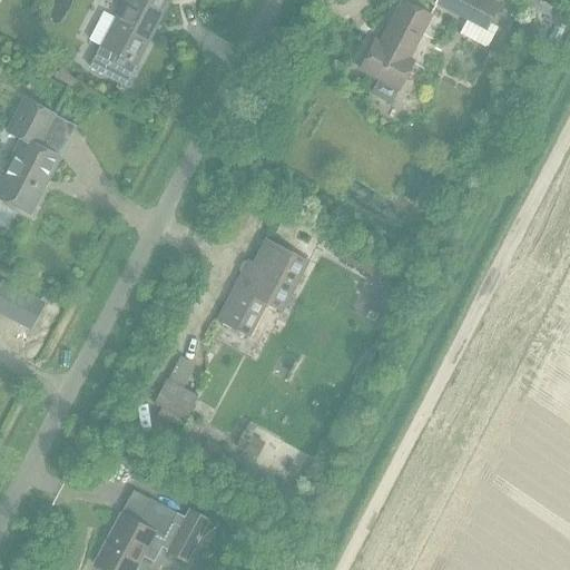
[(102,11),(89,38),(101,45),(90,66),(125,84),(136,62),(137,64),(167,0),(123,0),(115,17),(102,11)]
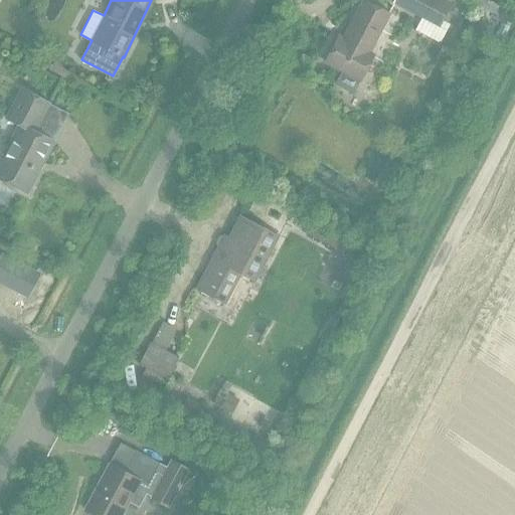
[(324,61),(359,79),(373,54),(367,51),(387,13),(362,0),(342,38),(337,36),(324,61)]
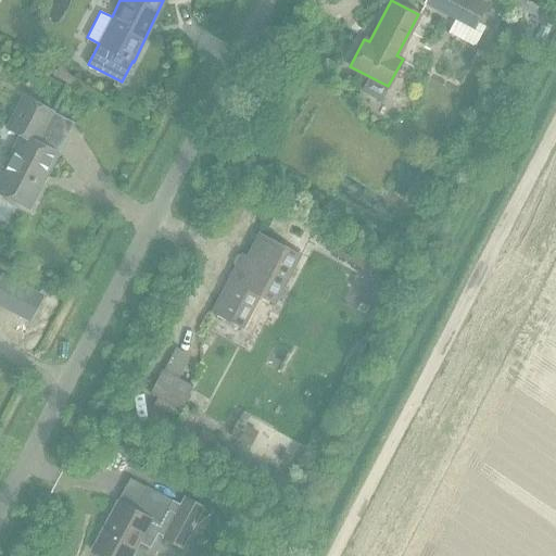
[(426,0),(425,2),(474,27),(487,3),(479,0),(426,0)]
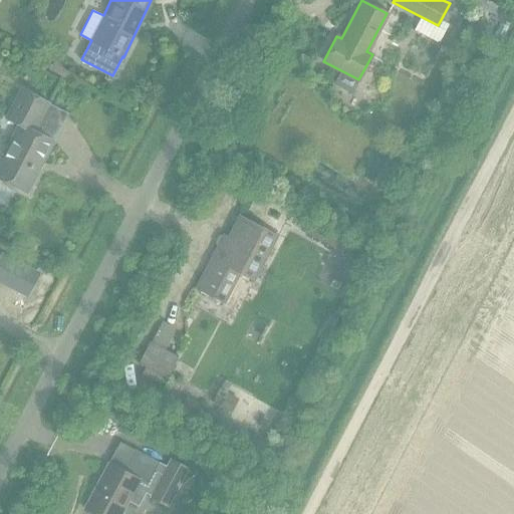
[(0,179),(26,193),(53,142),(33,132),(48,103),(21,89),(6,118),(18,125),(0,160),(0,179)]
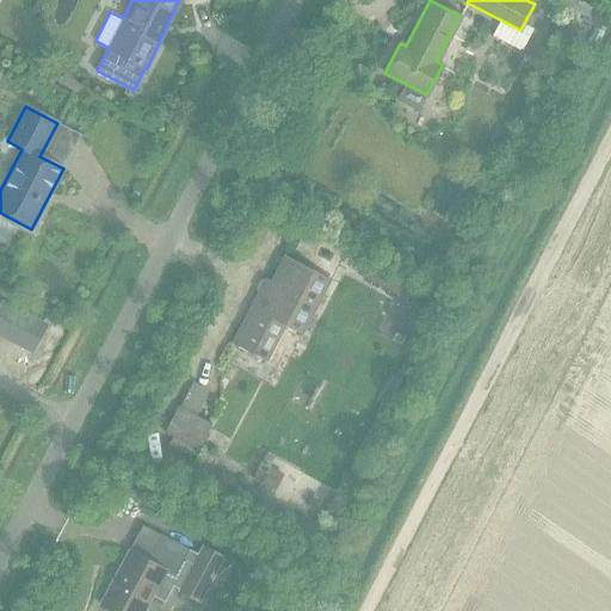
[(469,192),(460,211),(473,217),(482,199),(469,192)]
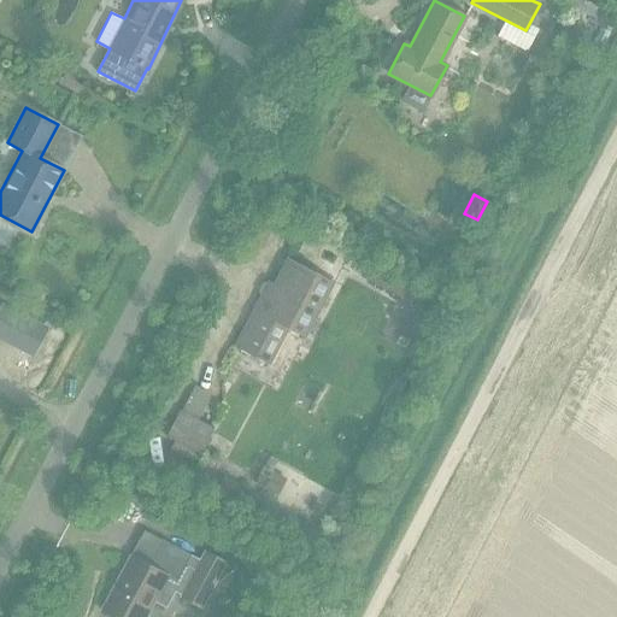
[(486,234),(494,216),(483,210),(474,229),(486,234)]
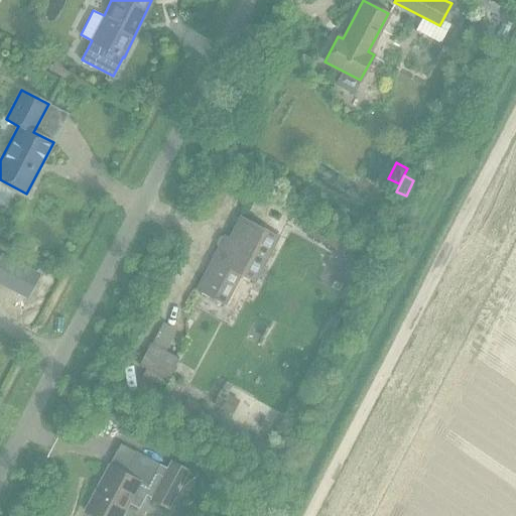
[(230,185),(244,192),(246,187),(232,180),(230,185)]
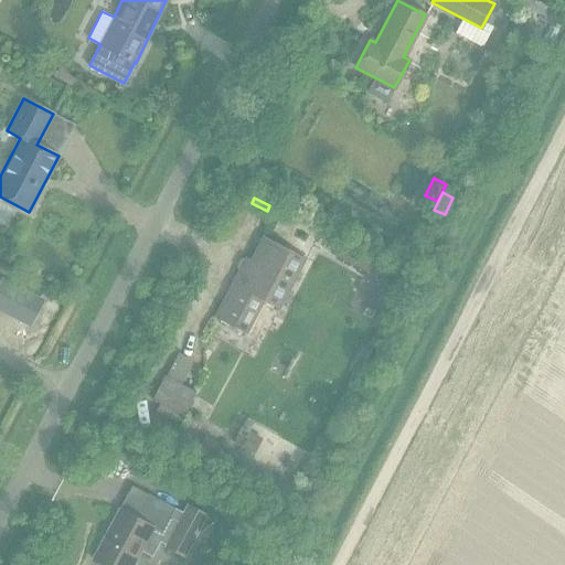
[(214,318),(245,334),(263,301),(278,309),(306,257),(263,235),(251,259),(246,257),(214,318)]
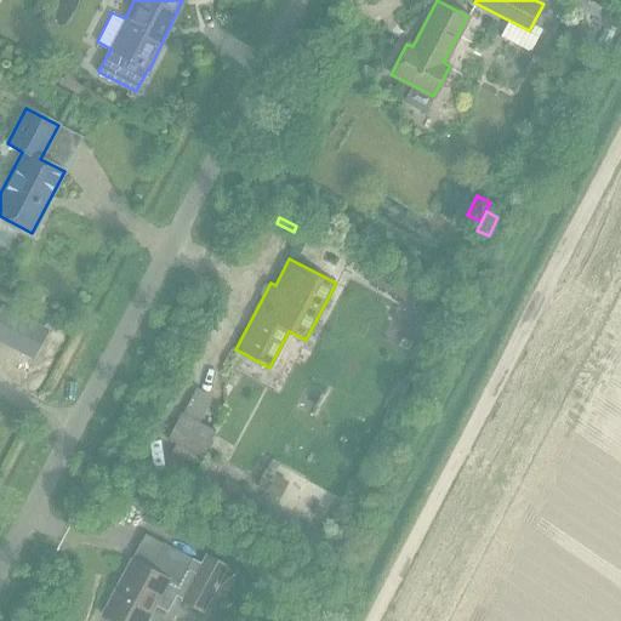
[(412,284),(377,266),(368,284),(403,302),(412,284)]
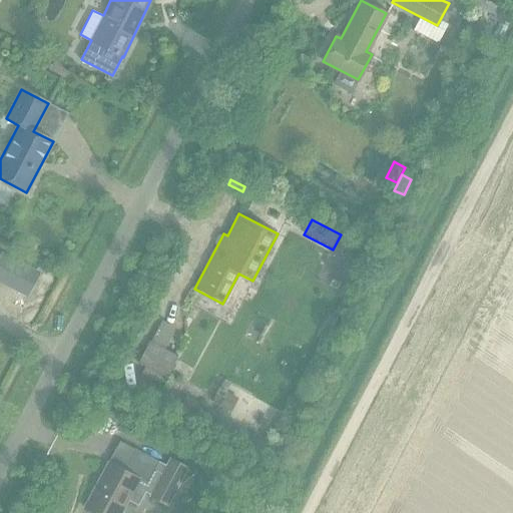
[(2,254),(0,259),(0,281),(26,295),(37,274),(2,254)]
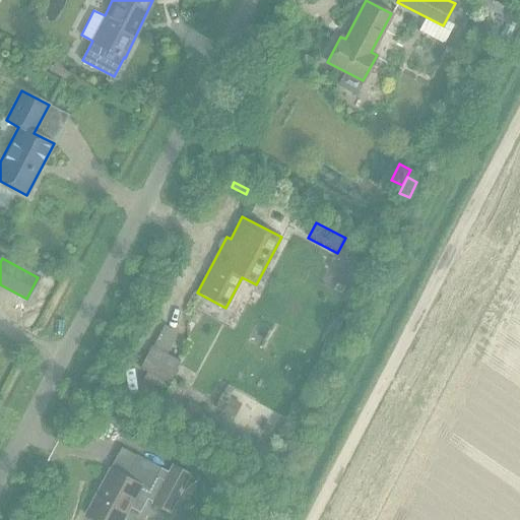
[(332,319),(325,332),(333,337),(340,323),(332,319)]
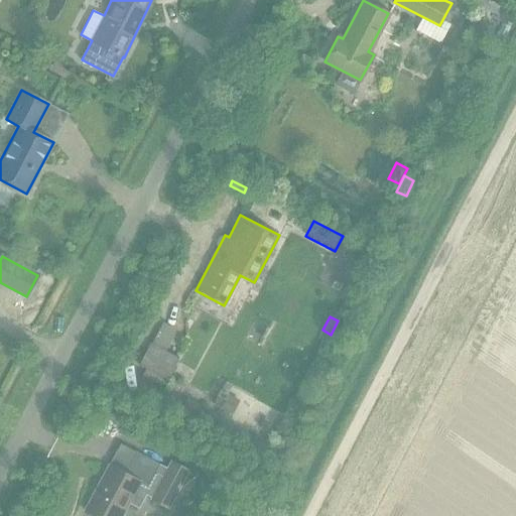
[(139,365),(166,379),(177,358),(150,343),(139,365)]
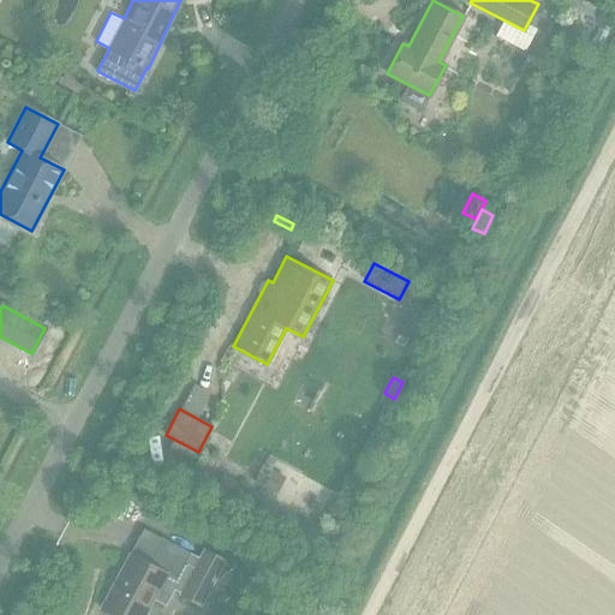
[(276,495),(285,477),(272,470),(262,488),(276,495)]
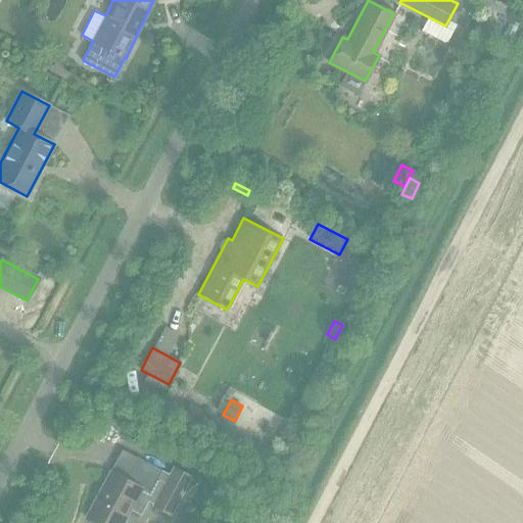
[(199,411),(190,406),(183,417),(199,426),(204,418),(197,414),(199,411)]
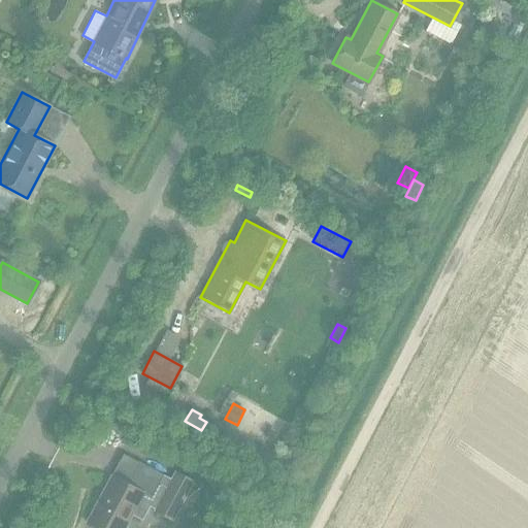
[(170,479),(162,474),(138,462),(127,485),(110,475),(86,523),(95,527),(124,527),(132,512),(140,517),(146,505),(172,519),(193,481),(174,471),(170,479)]
